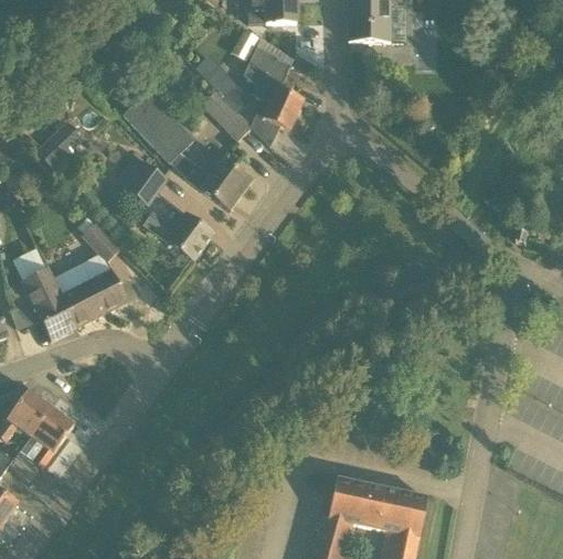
[(162,0),(145,18),(157,30),(182,4),(178,0),(162,0)]
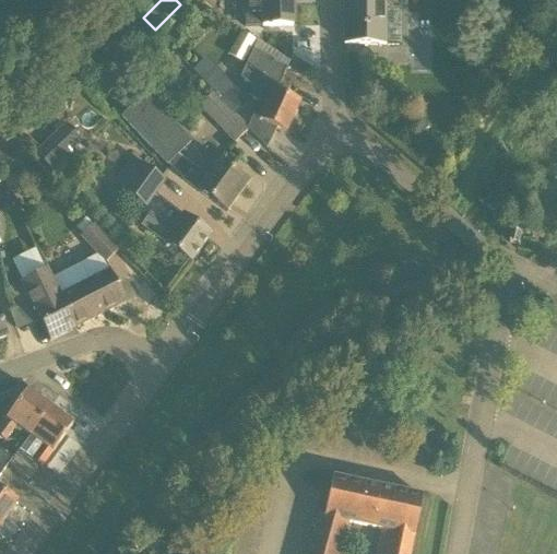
[(294,22),(293,0),(246,0),(247,21),(262,20),(262,22),(294,22)]
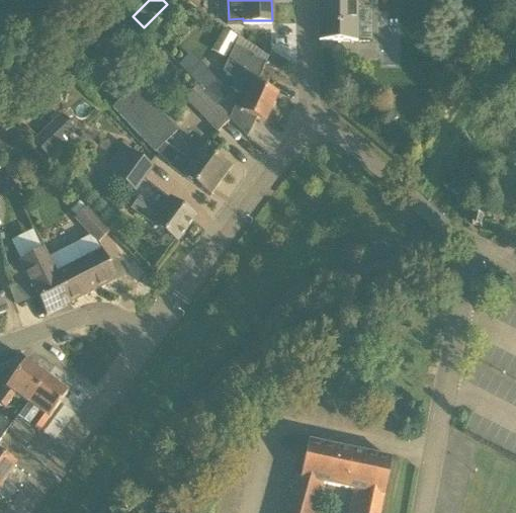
[(320,0),(321,36),(323,36),(359,36),(358,0),(320,0)]
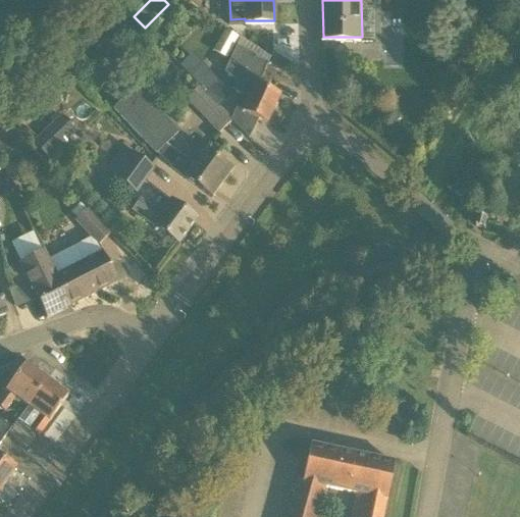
[(244,108),(268,119),(280,93),(258,83),(269,58),(258,53),(258,52),(239,43),(226,69),(238,74),(232,85),(250,93),(244,108)]
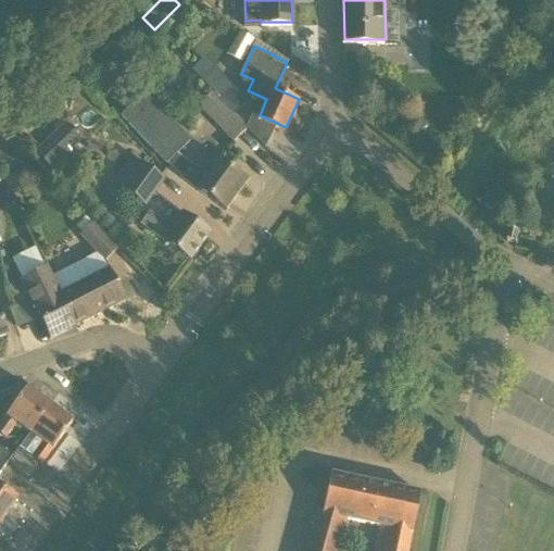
[(236,110),(247,98),(228,79),(217,90),(236,110)]
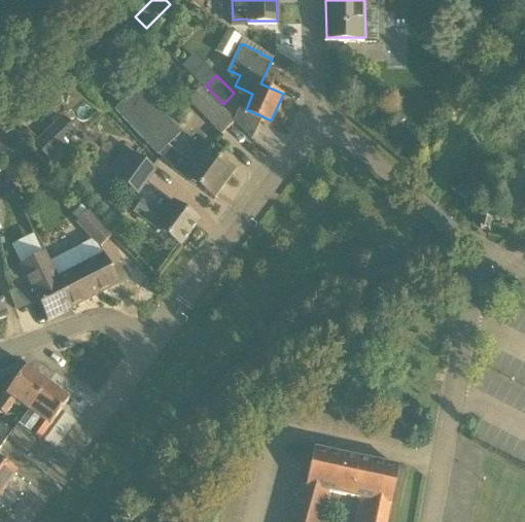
[(222,130),(236,117),(223,104),(206,85),(204,82),(189,97),(222,130)]
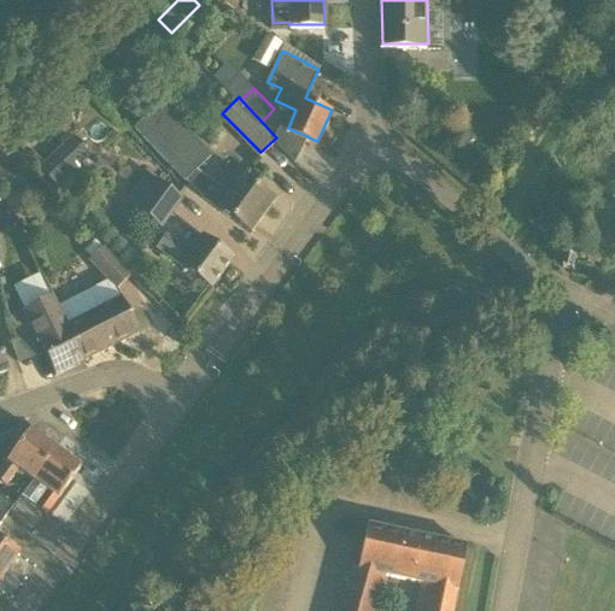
[(197,186),(205,194),(252,229),(265,211),(268,212),(275,203),(273,201),(276,198),(245,172),(232,191),(214,176),(212,178),(195,166),(203,159),(211,151),(162,99),(136,123),(197,186)]
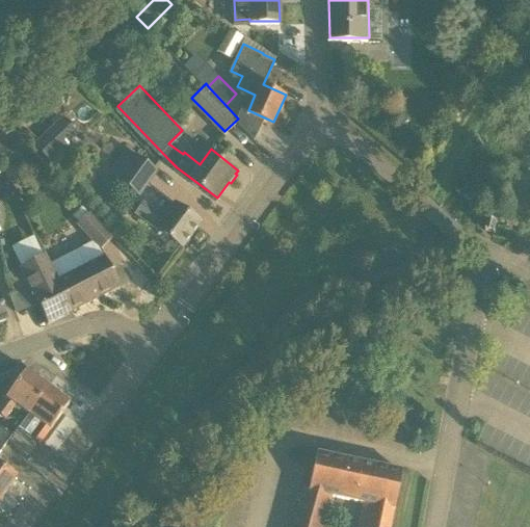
[(57,151),(78,131),(62,114),(42,134),(57,151)]
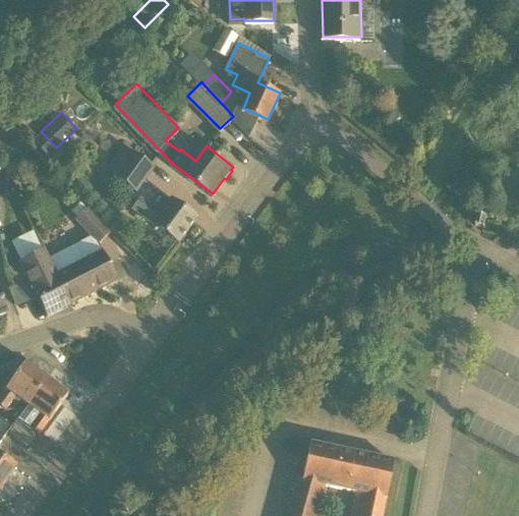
[(0,142),(1,147),(2,149),(13,145),(6,124),(0,125),(0,142)]
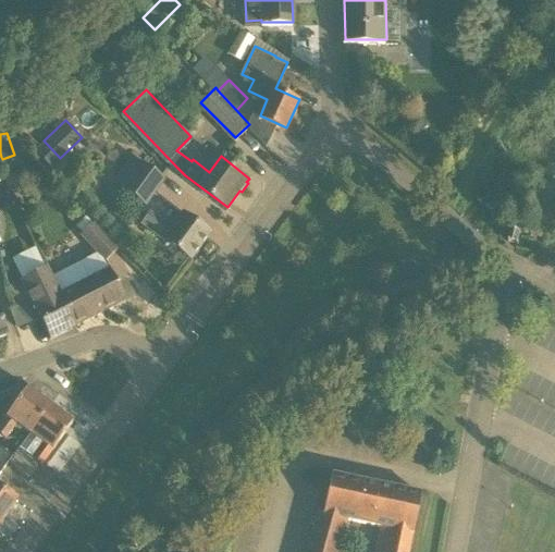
[(147,201),(165,178),(143,160),(124,185),(147,201)]
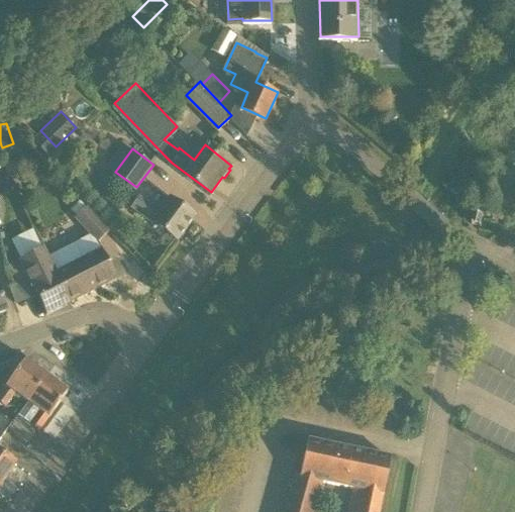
[(161,208),(140,193),(132,204),(178,237),(196,213),(171,195),(161,208)]
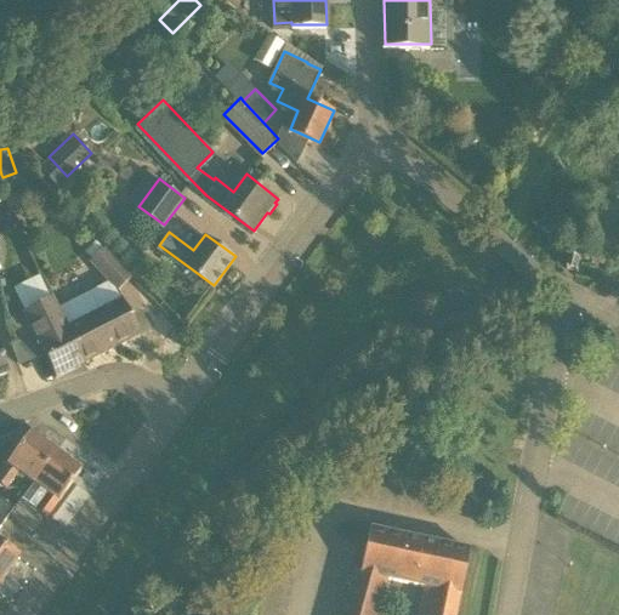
[(134,272),(106,244),(104,245),(97,238),(86,249),(92,255),(90,256),(119,286),(134,272)]
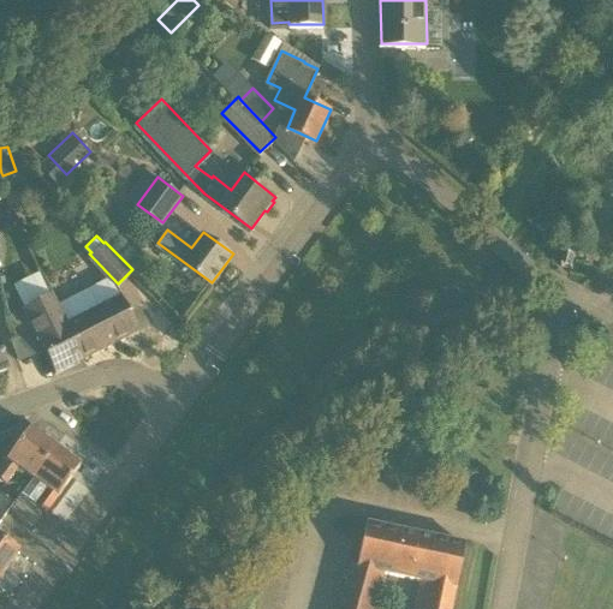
[(577,250),(566,248),(564,261),(565,262),(573,263),(575,262),(577,250)]
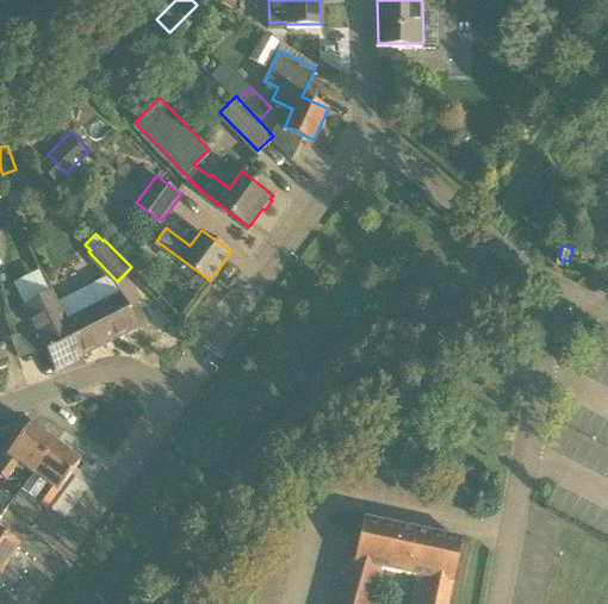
[(84,353),(62,307),(51,287),(25,300),(10,309),(19,334),(37,327),(56,367),(84,353)]
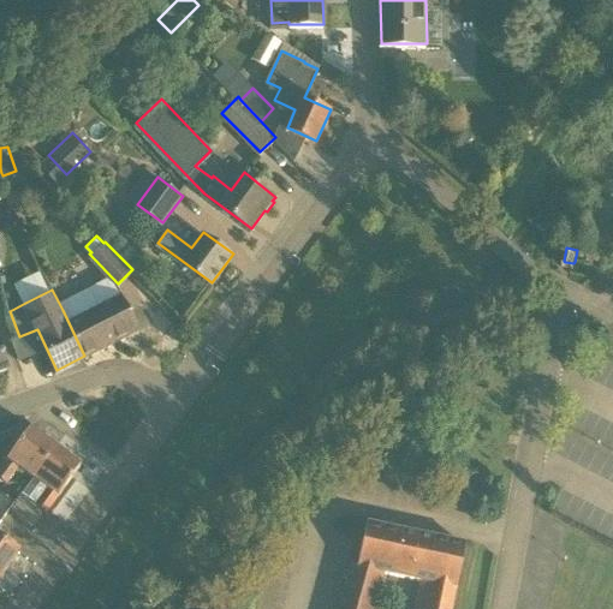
[(141,328),(123,292),(70,318),(65,309),(63,310),(84,356),(141,328)]
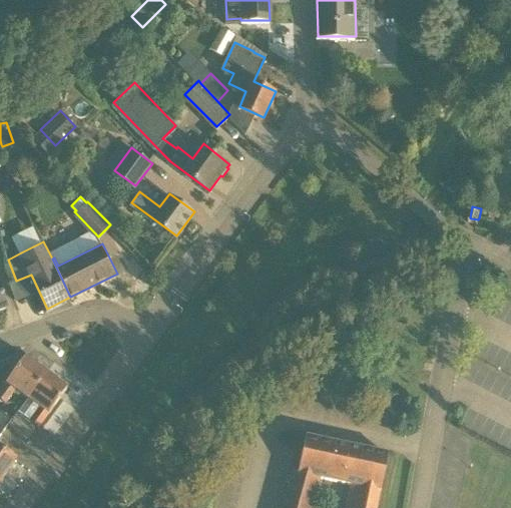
[(0,307),(8,304),(0,281),(0,307)]
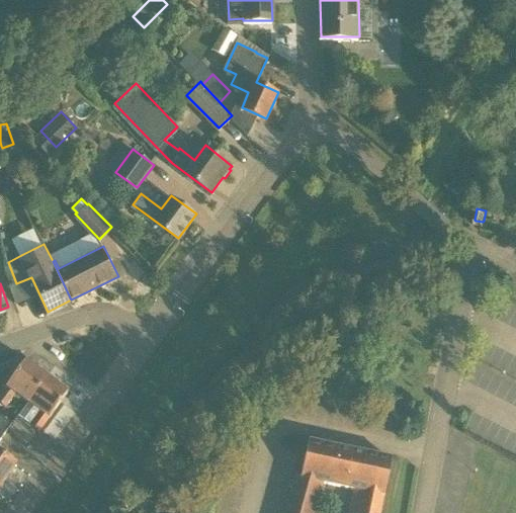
[(28,399),(47,373),(25,358),(0,394),(0,399),(6,404),(16,390),(28,399)]
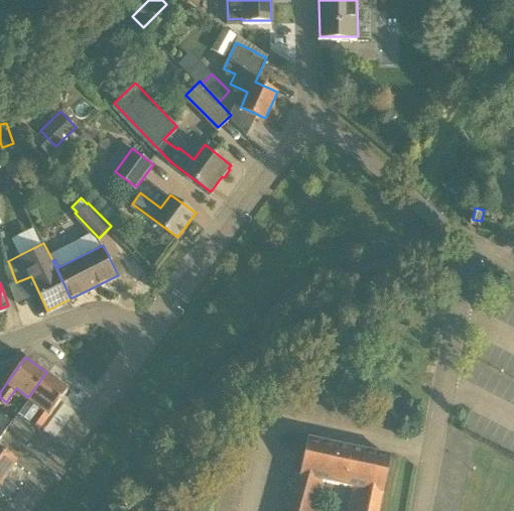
[(28,442),(69,388),(46,372),(28,397),(13,418),(10,422),(11,423),(28,442)]
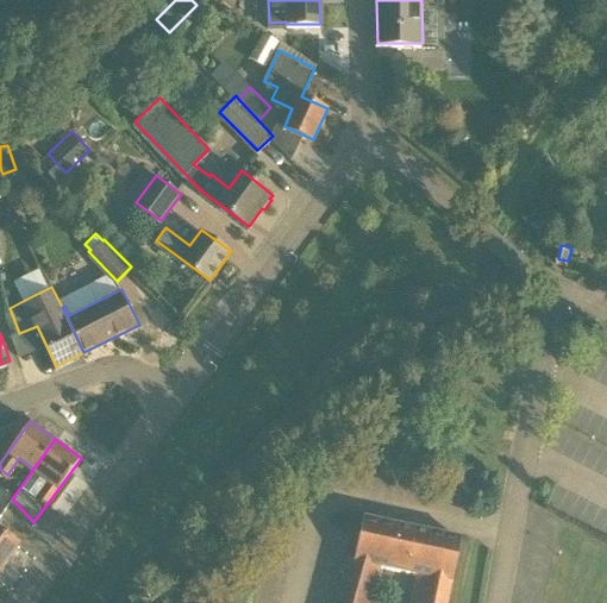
[(16,494),(0,483),(0,569),(20,541),(0,526),(0,517),(13,500),(12,498),(16,494)]
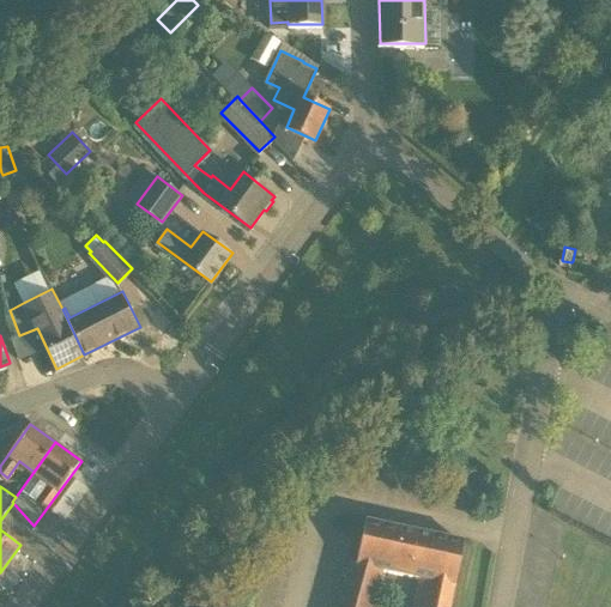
[(356,565),(382,571),(418,578),(455,587),(465,538),(367,517),(357,559),(356,565)]
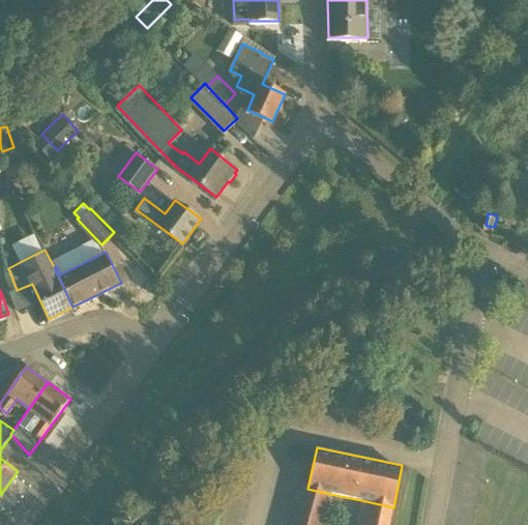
[(389,524),(393,507),(361,500),(356,524),(321,524),(330,494),(308,489),(309,484),(304,483),(292,524),(389,524)]
